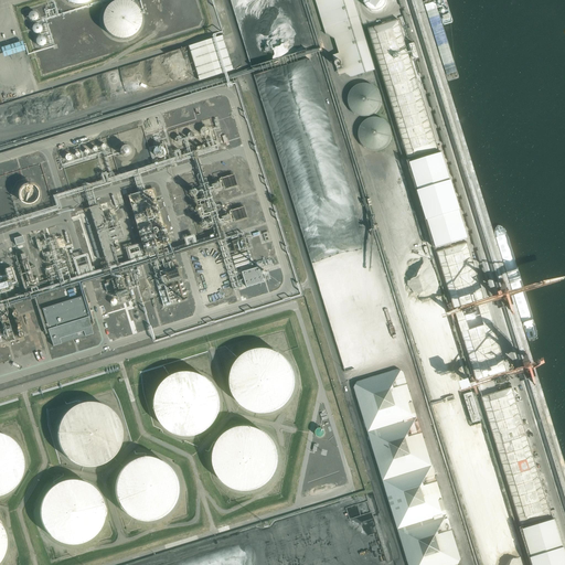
[(359,18),(353,0),(315,0),(321,21),(323,28),(326,35),(334,40),(339,54),(332,56),(339,75),(344,74),(352,78),(375,71),(359,18)]
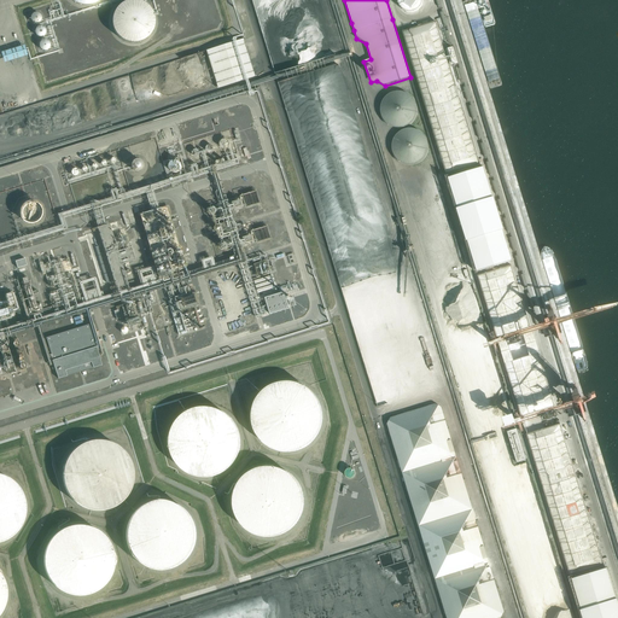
[(424,3),(424,0),(398,0),(398,3),(400,5),(400,6),(402,9),(403,10),(406,12),(407,12),(409,13),(412,13),(414,12),(417,12),(419,11),(420,9),(423,7),(423,5),(424,3)]
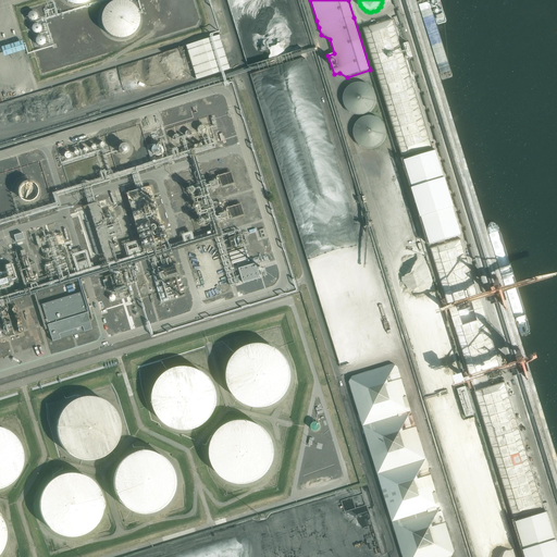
[(140,25),(140,22),(140,19),(139,15),(138,12),(136,10),(134,8),(132,5),(128,3),(125,2),(122,2),(119,2),(115,2),(112,3),(110,5),(107,8),(104,10),(103,12),(102,15),(101,19),(101,22),(101,25),(102,28),(103,32),(106,34),(108,36),(110,38),(113,40),(116,41),(120,41),(123,41),(125,40),(128,39),(132,38),(134,36),(136,34),(138,31),(139,28),(140,25)]
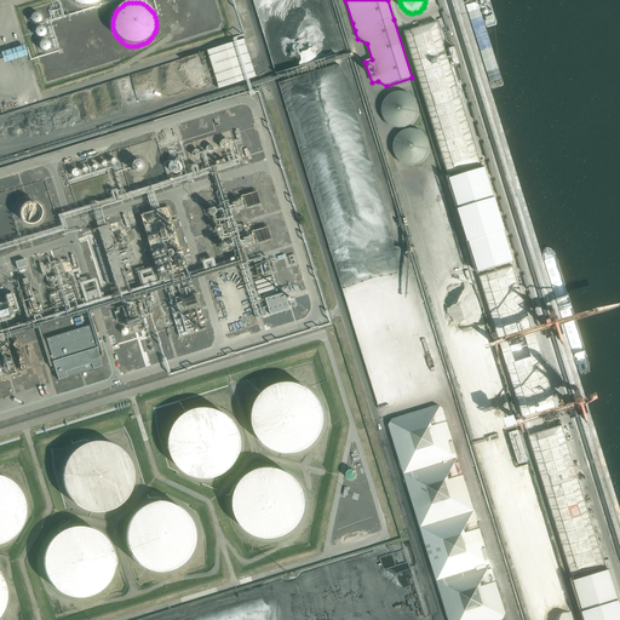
[(41,22),(41,19),(41,18),(41,17),(40,16),(39,15),(38,15),(35,15),(34,15),(33,16),(32,16),(32,18),(30,19),(30,21),(32,22),(33,23),(34,24),(35,24),(36,26),(38,24),(39,24),(40,23),(41,22)]
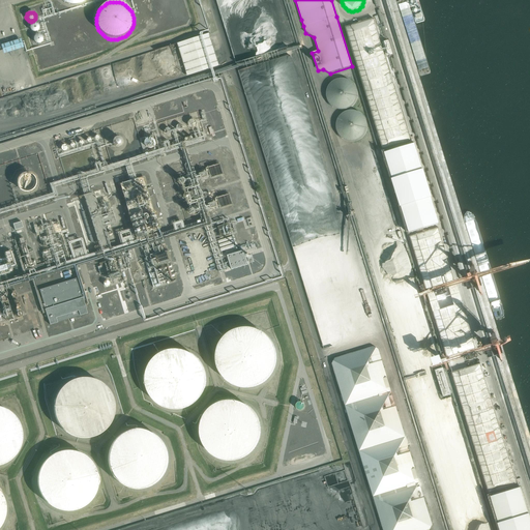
[(373,18),(345,26),(382,146),(410,139),(373,18)]
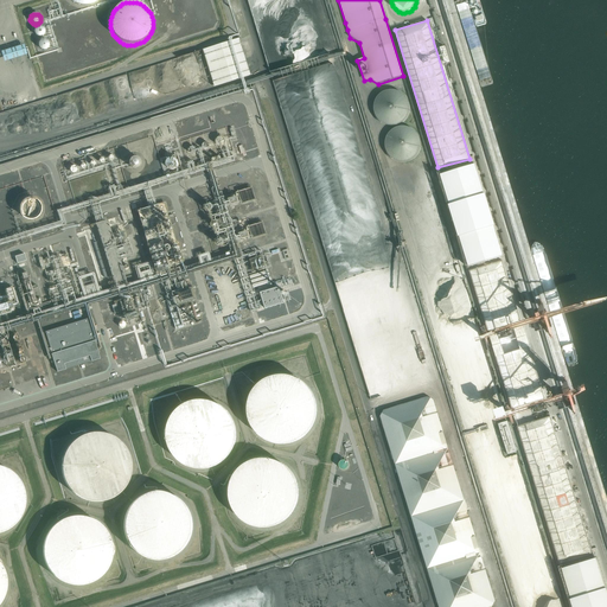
[(45,36),(45,33),(45,32),(44,31),(43,30),(40,30),(39,30),(37,30),(36,32),(36,33),(36,36),(36,37),(38,38),(39,39),(40,39),(43,38),(44,37),(45,36)]
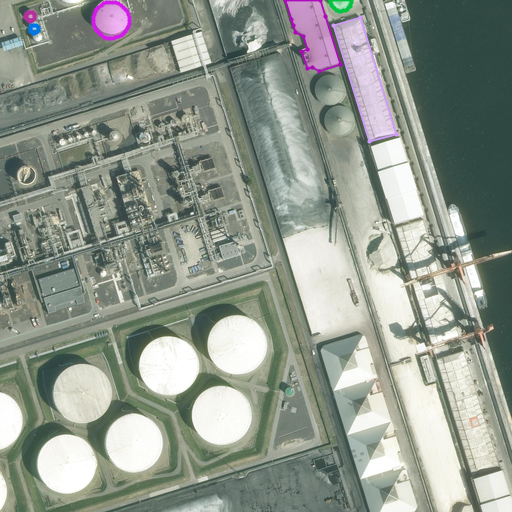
[(213,65),(203,33),(173,43),(182,74),(213,65)]
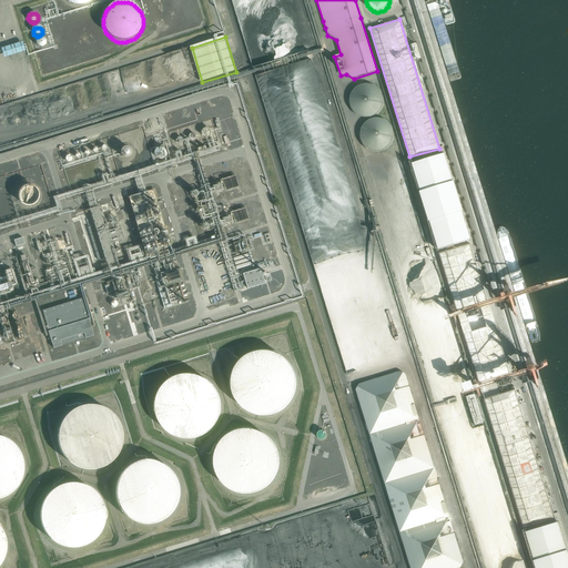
[(46,44),(46,43),(46,42),(44,40),(43,40),(42,39),(41,39),(39,39),(38,40),(37,41),(37,43),(37,44),(38,46),(38,47),(40,48),(41,48),(42,48),(44,48),(46,47),(46,44)]
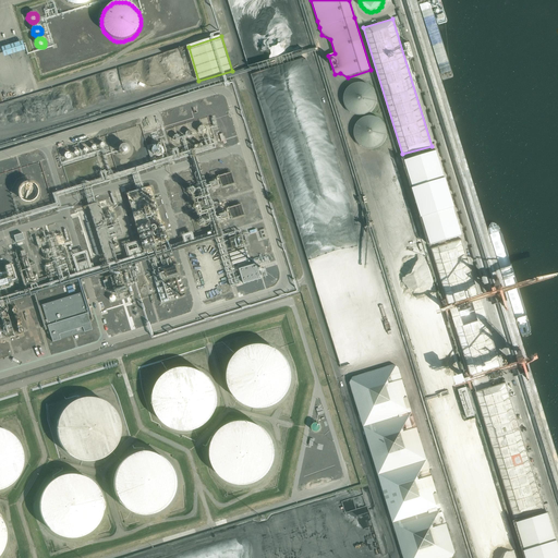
[(23,44),(2,50),(4,60),(25,53),(23,44)]
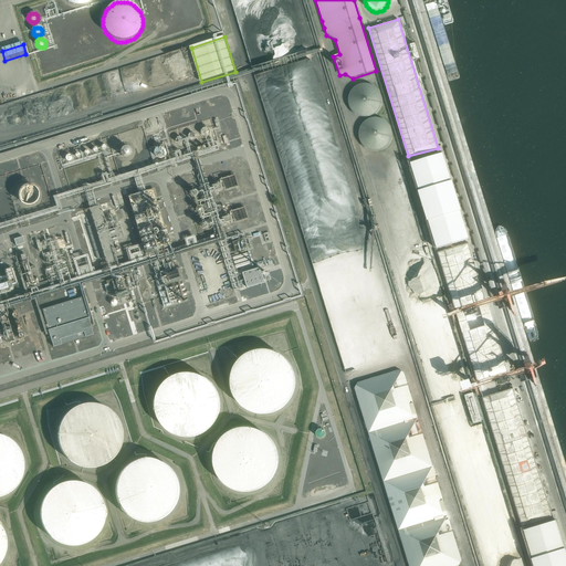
[(381,102),(381,98),(381,95),(380,92),(379,90),(377,86),(375,84),(373,83),(369,82),(366,81),(363,81),(360,82),(357,83),(354,84),(352,86),(350,88),(348,92),(347,95),(347,98),(347,101),(348,104),(349,107),(352,109),(354,112),(357,114),(359,115),(363,115),(366,115),(369,115),(373,114),(375,112),(377,109),(379,107),(380,104),(381,102)]
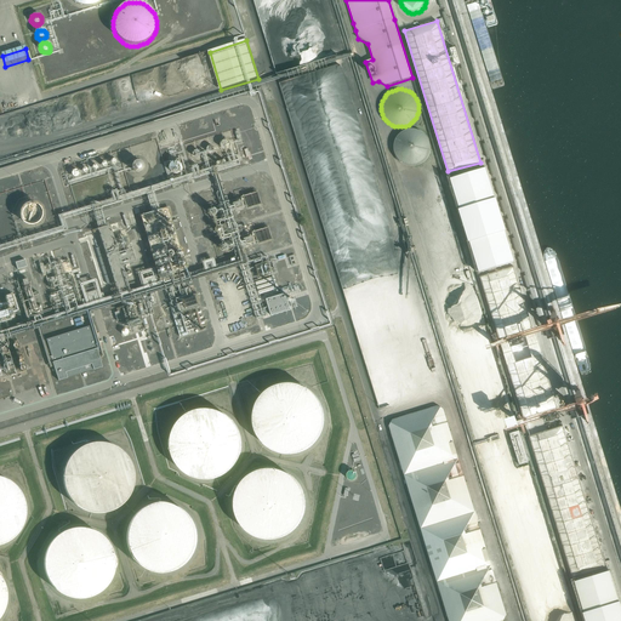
[(429,148),(429,146),(429,142),(428,138),(427,136),(425,132),(422,131),(420,129),(416,127),(412,127),(409,127),(406,127),(403,129),(400,130),(398,132),(396,135),(393,138),(392,141),(392,144),(392,148),(393,152),(394,154),(396,158),(398,160),(400,161),(404,164),(408,164),(410,165),(414,164),(417,164),(420,161),(423,160),(426,158),(427,155),(428,152),(429,148)]
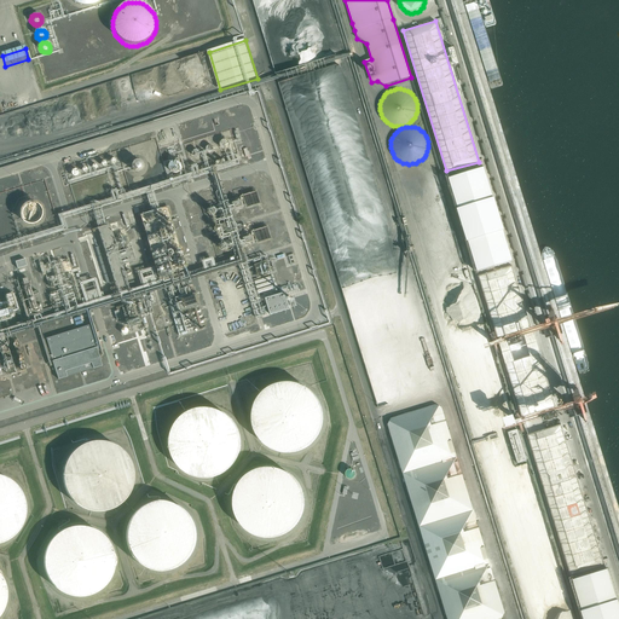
[(180,163),(180,161),(180,160),(179,158),(178,158),(178,157),(177,156),(175,156),(173,156),(171,156),(169,157),(168,158),(167,160),(167,162),(167,163),(167,165),(167,166),(168,167),(168,168),(169,168),(171,169),(173,169),(175,169),(177,169),(179,168),(180,166),(180,165),(180,163)]
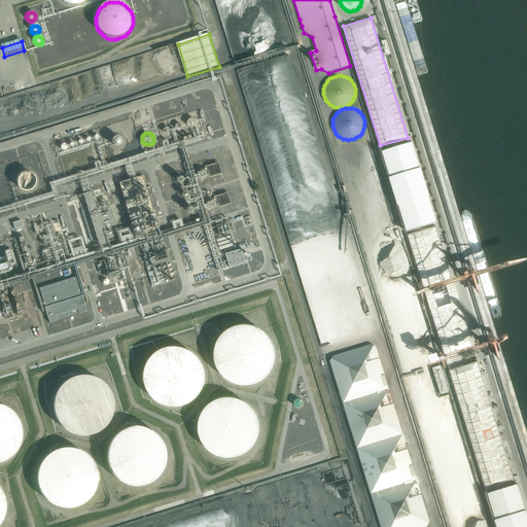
[(112,146),(123,146),(121,136),(111,136),(112,146)]
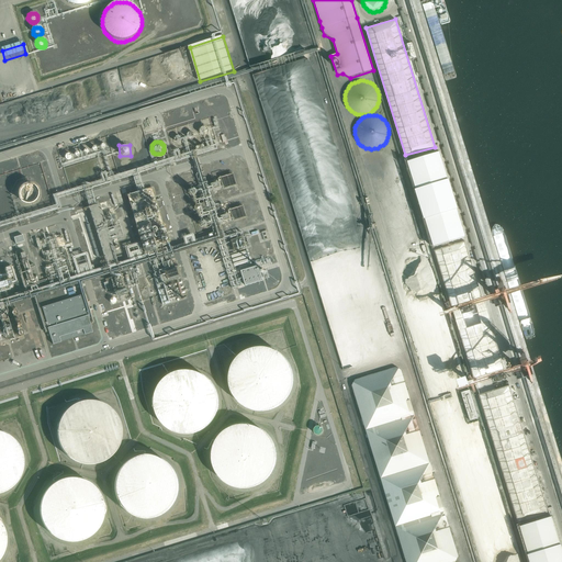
[(431,247),(464,238),(442,152),(408,160),(431,247)]
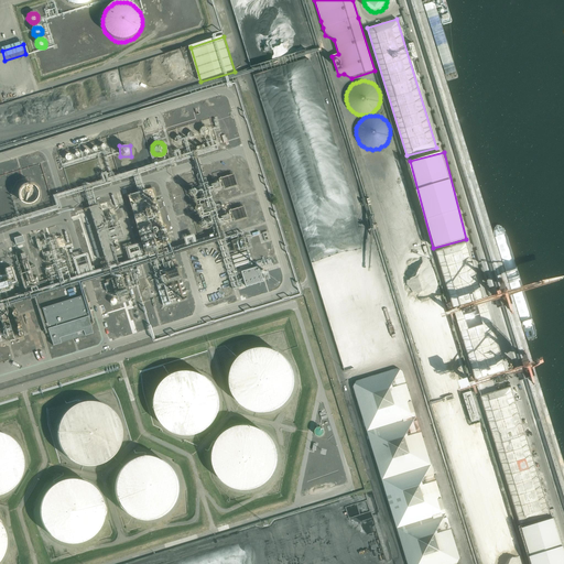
[(235,172),(219,176),(224,192),(240,186),(235,172)]
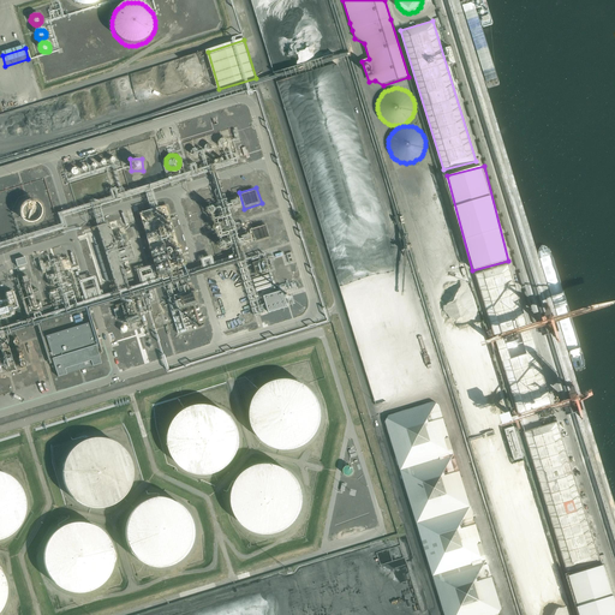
[(42,208),(42,206),(41,203),(40,201),(39,199),(36,197),(34,196),(31,196),(30,196),(28,196),(25,197),(24,198),(22,199),(21,201),(19,203),(19,206),(18,208),(19,210),(19,213),(21,214),(22,216),(24,218),(27,219),(29,219),(31,220),(33,219),(35,219),(37,218),(39,216),(40,214),(41,213),(42,210),(42,208)]
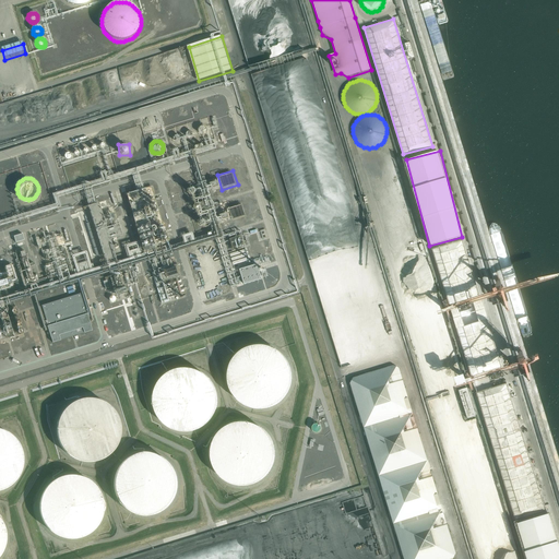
[(198,189),(193,183),(189,188),(193,193),(198,189)]
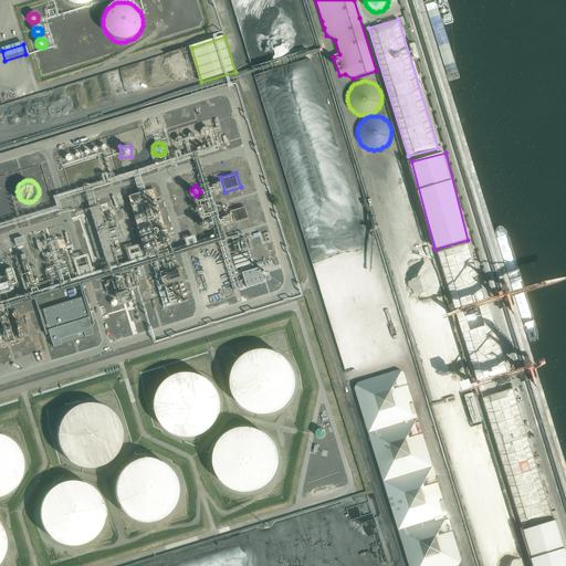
[(129,196),(136,220),(153,216),(146,191),(129,196)]
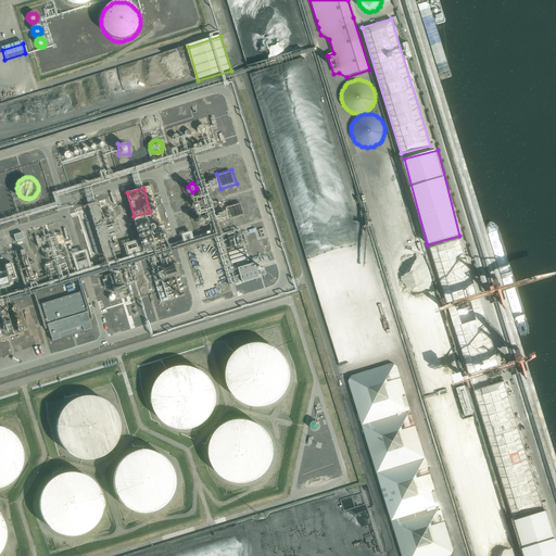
[(242,199),(225,204),(228,215),(245,210),(242,199)]
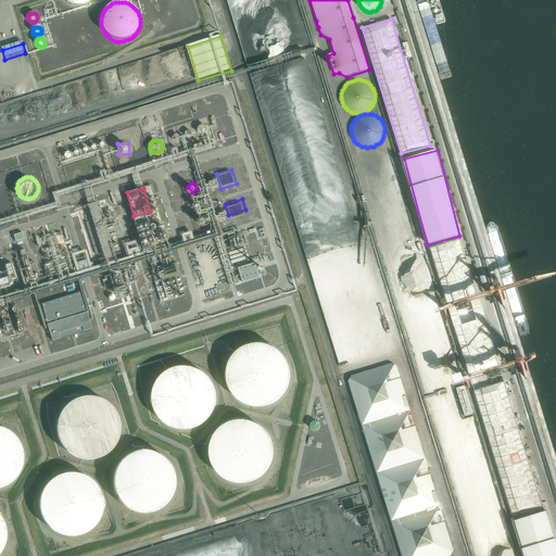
[(116,251),(102,202),(88,205),(102,255),(116,251)]
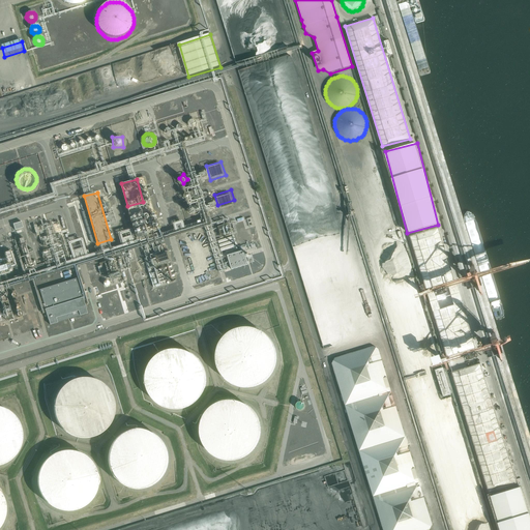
[(198,209),(195,204),(188,207),(192,212),(198,209)]
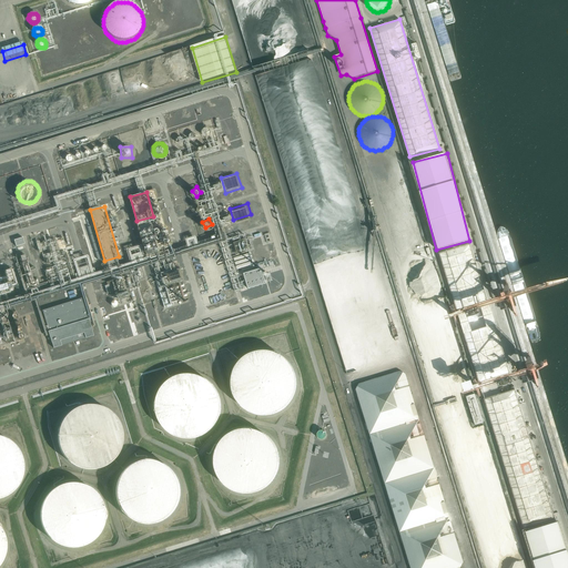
[(140,227),(146,253),(156,251),(150,225),(140,227)]
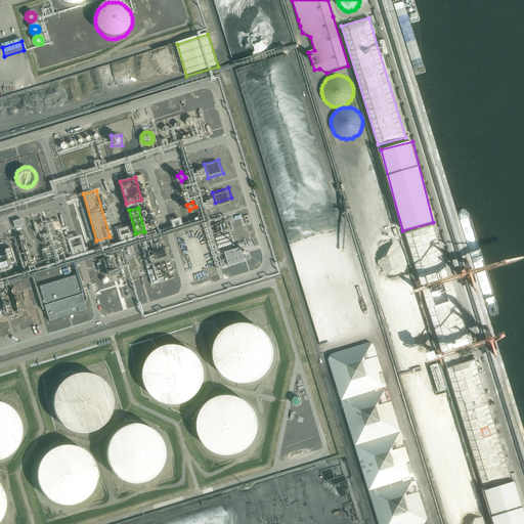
[(77,212),(79,218),(84,217),(84,218),(87,217),(85,209),(82,210),(77,212)]
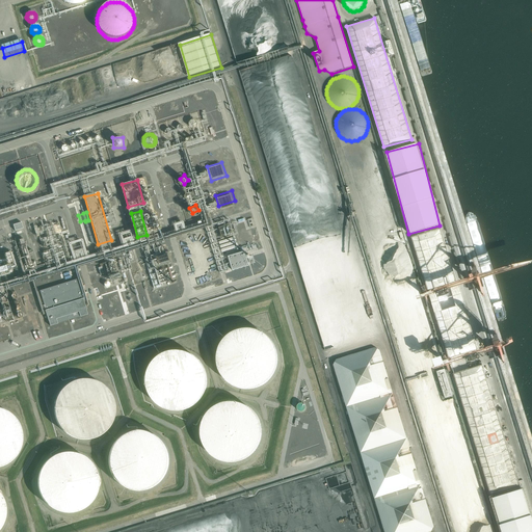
[(235,217),(216,222),(220,236),(239,231),(235,217)]
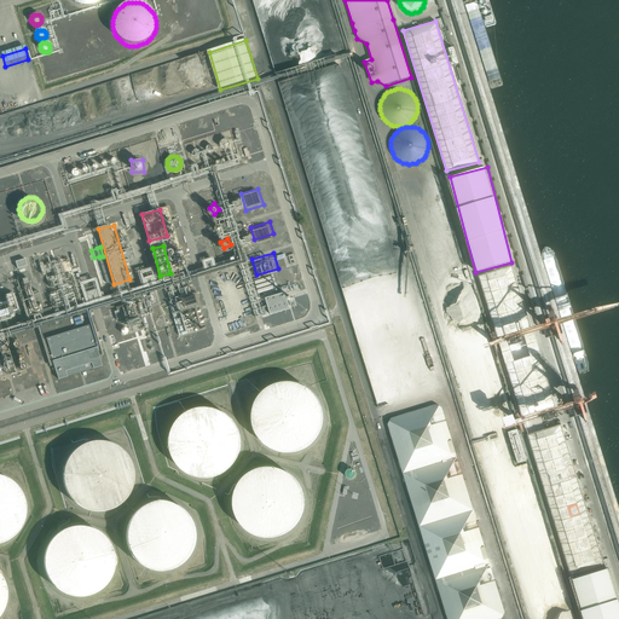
[(17,268),(27,266),(24,259),(15,262),(17,268)]
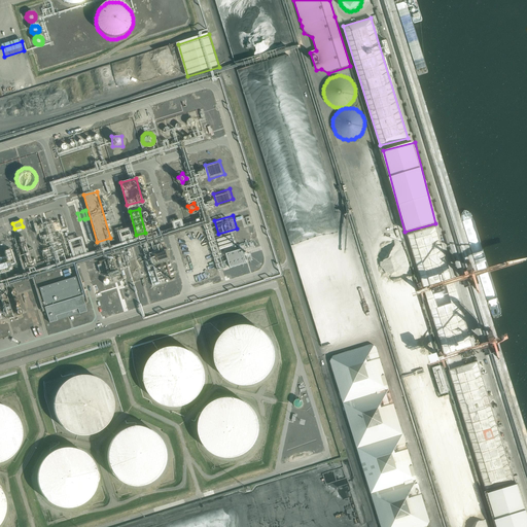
[(433,229),(407,236),(406,237),(443,351),(444,352),(470,344),(469,341),(434,229),(433,229)]
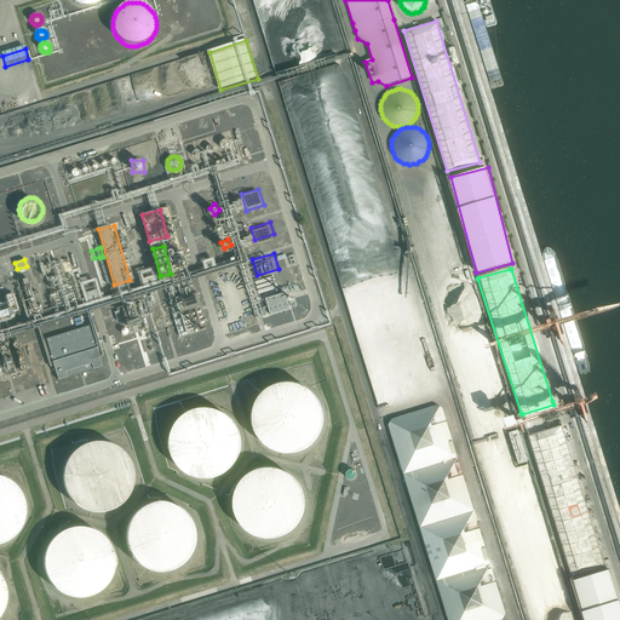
[(288,271),(276,275),(281,288),(292,285),(288,271)]
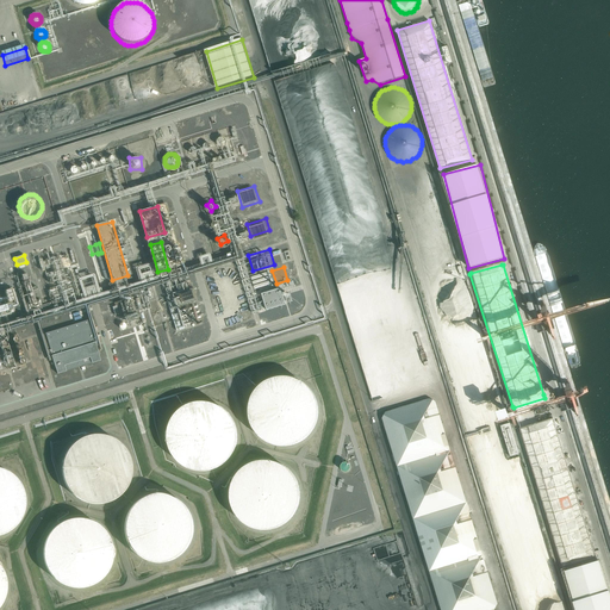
[(29,268),(20,271),(22,278),(31,275),(29,268)]
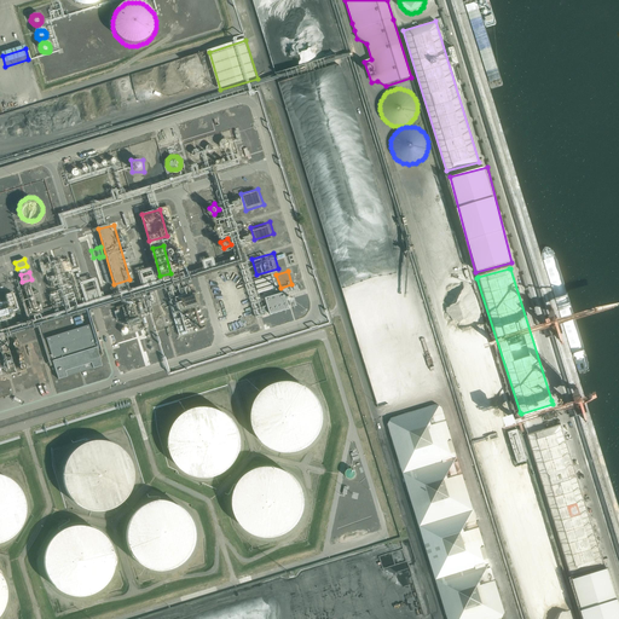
[(17,302),(11,283),(0,285),(0,289),(5,306),(17,302)]
